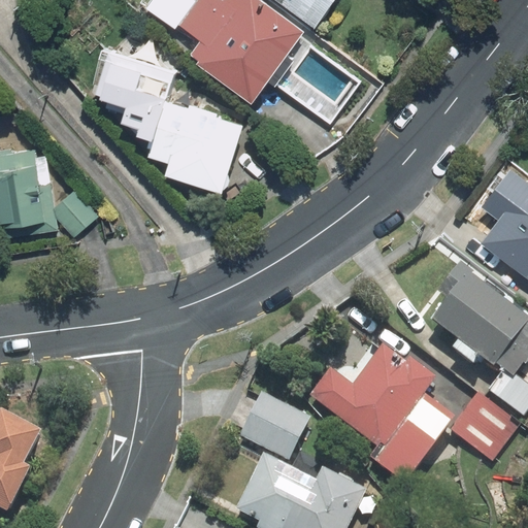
[(199,41),(187,59),(250,104),(303,32),(258,0),(156,0),(147,11),(179,35),(184,30),(199,41)]
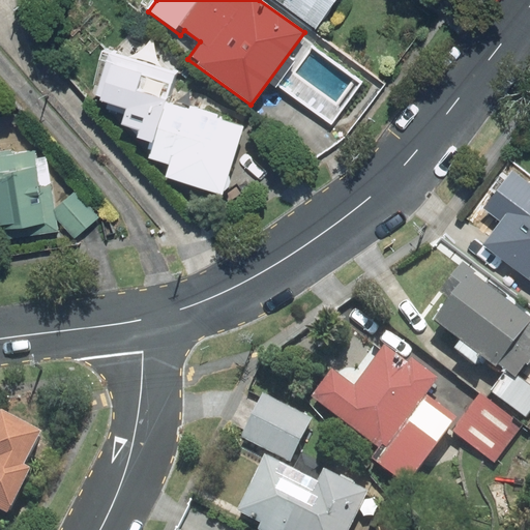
[(273,0),(315,30),(336,0),(273,0)]
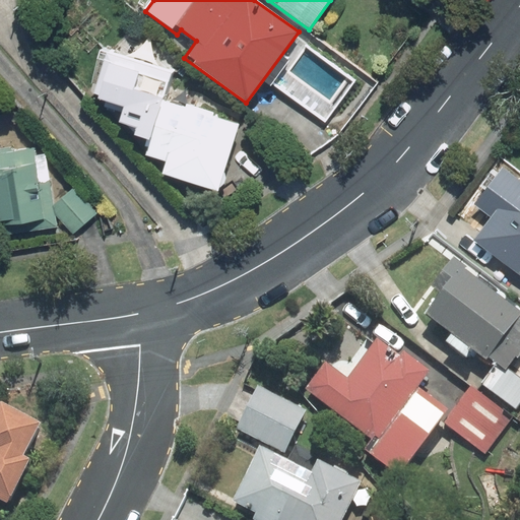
[(160,176),(218,193),(240,124),(167,103),(175,75),(107,55),(94,95),(124,105),(118,123),(135,128),(132,138),(142,140),(139,147),(146,149),(143,158),(164,165),(160,176)]
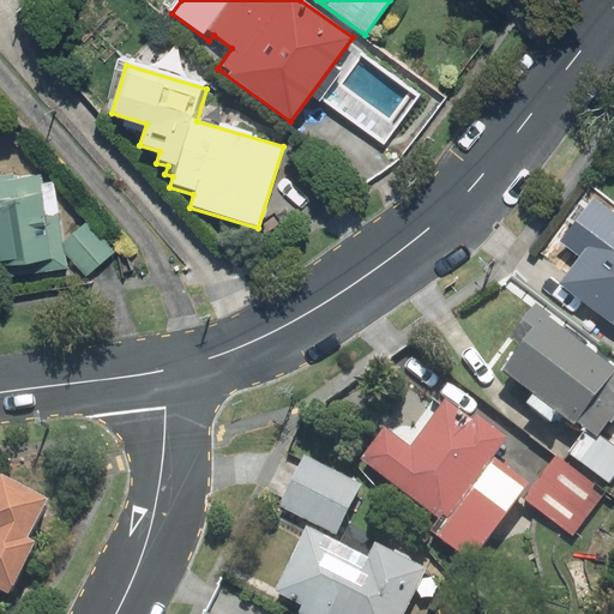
[(86,221),(64,240),(61,226),(55,185),(43,187),(41,175),(0,180),(0,268),(1,280),(67,270),(65,254),(85,280),(115,256),(86,221)]
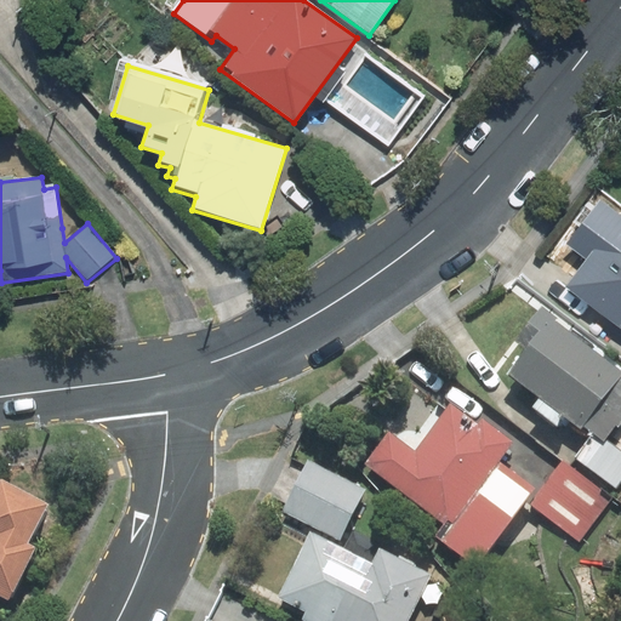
[(620,233),(573,296),(620,332),(620,233)]
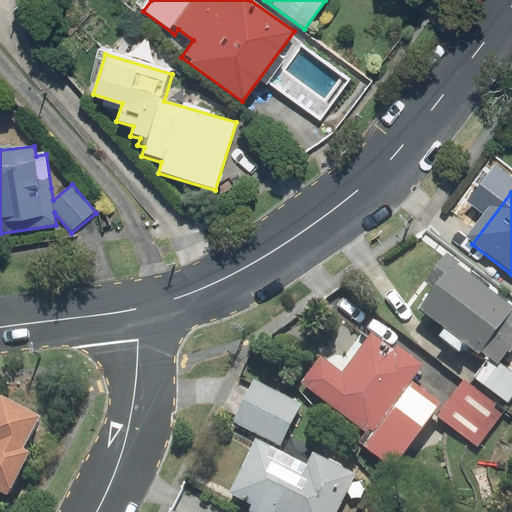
[(451,368),(508,408),(511,401),(511,376),(503,370),(511,357),(511,314),(458,276),(462,270),(446,259),(423,291),(432,297),(416,319),(441,337),(436,344),(457,359),(451,368)]
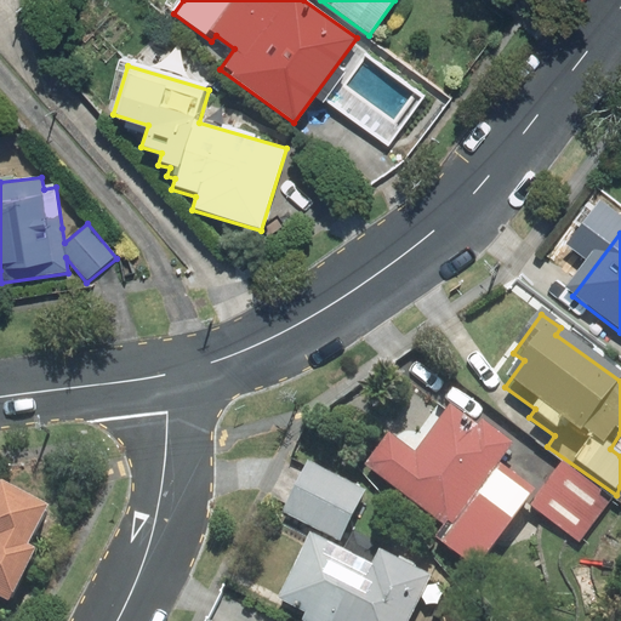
[(438,551),(476,579),(535,500),(500,473),(516,451),(483,427),(478,433),(449,411),(414,459),(388,439),(363,472),(449,536),(438,551)]
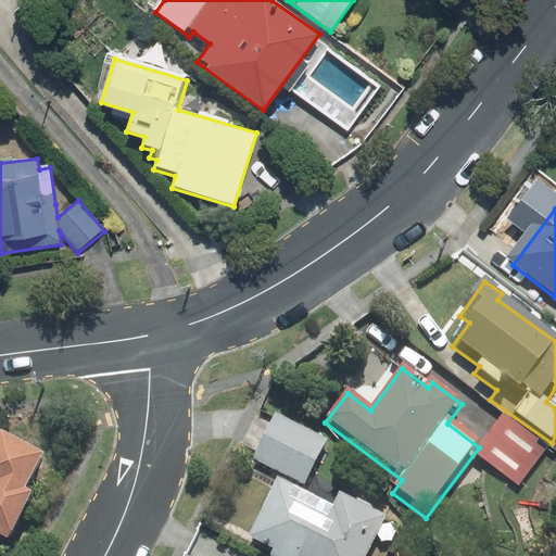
[(277,418),(254,464),(306,489),(328,444),(277,418)]
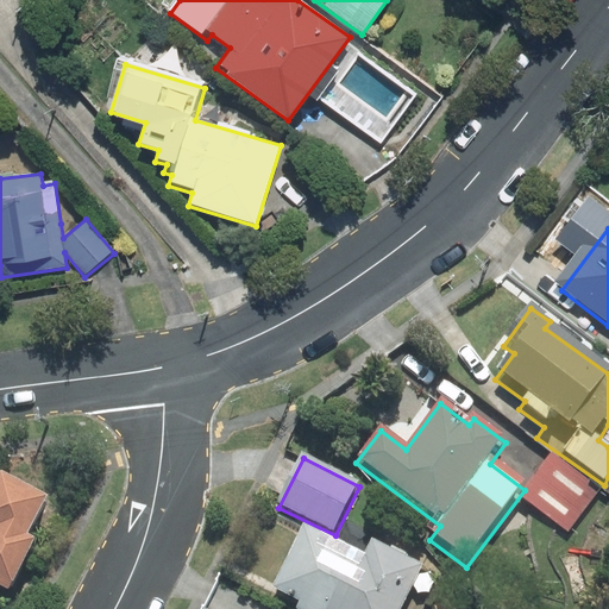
[(601,493),(552,458),(521,501),(570,535),(601,493)]
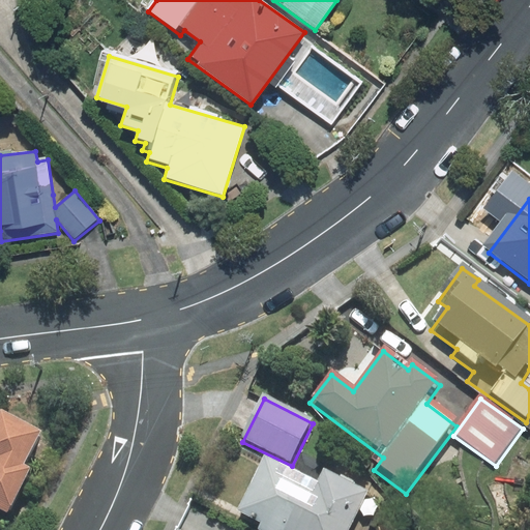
[(24,475),(41,441),(0,419),(0,519),(7,524),(31,478),(24,475)]
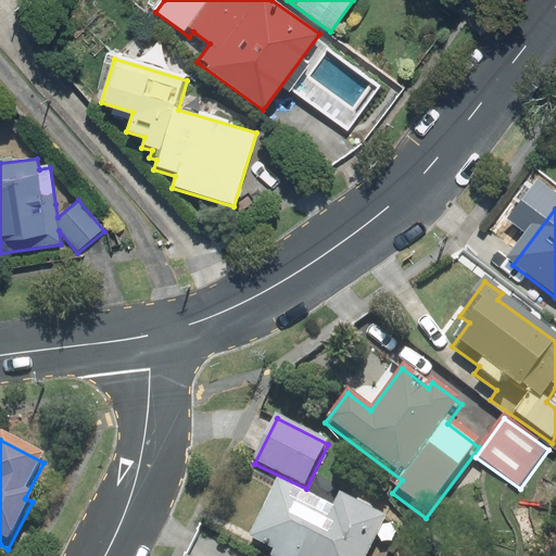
[(282,480),(253,538),(277,550),(274,555),(373,555),(392,519),(343,494),(337,507),(282,480)]
